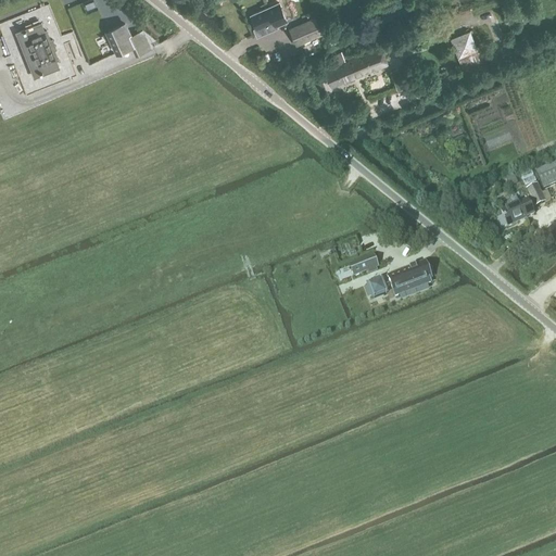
[(98,1),(64,13),(70,26),(102,14),(98,1)]
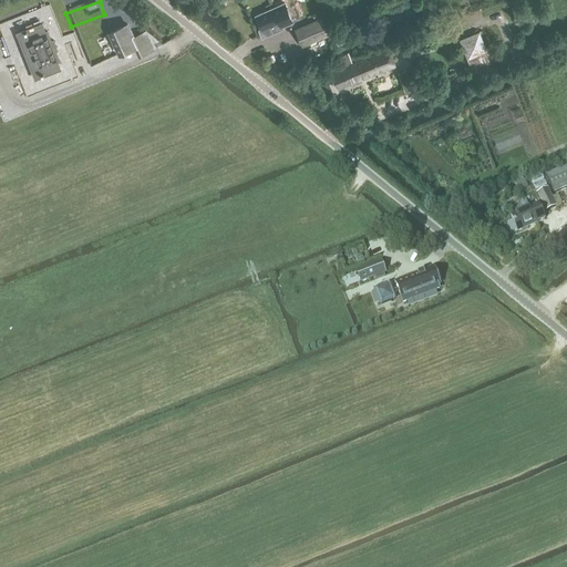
[(274,8),(255,16),(261,30),(279,23),(280,27),(292,21),(285,2),(274,8)]
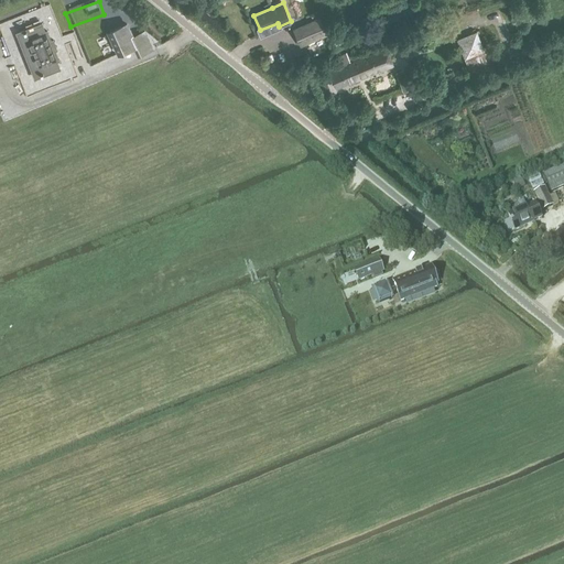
[(320,17),(292,29),(301,46),(328,34),(320,17)]
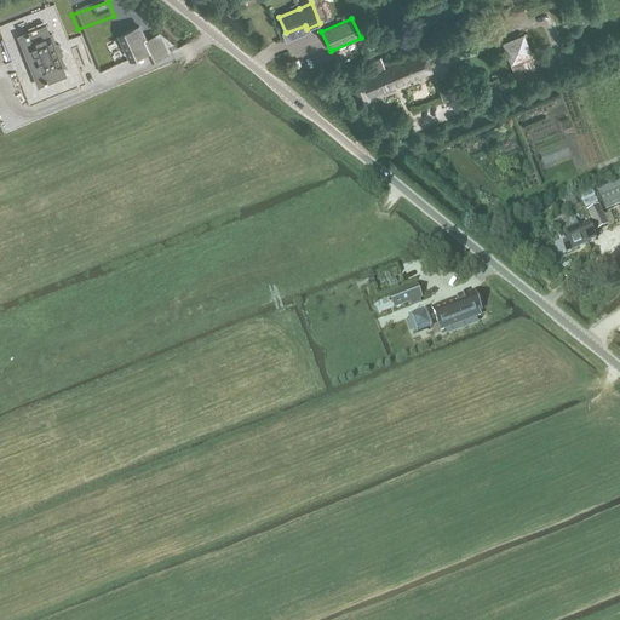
[(141,24),(118,34),(130,61),(148,53),(151,62),(170,55),(160,33),(147,38),(141,24)]
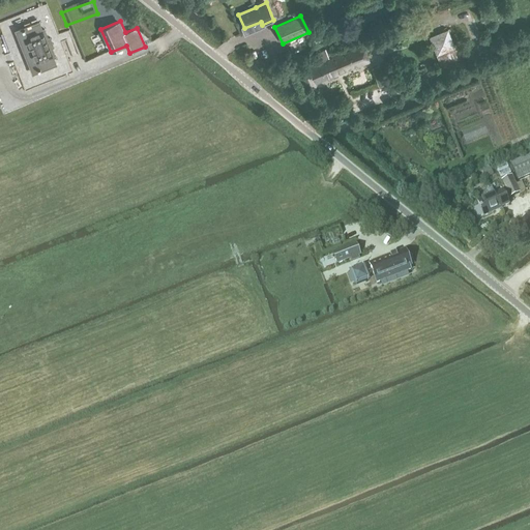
[(41,22),(16,32),(32,72),(58,62),(41,22)]
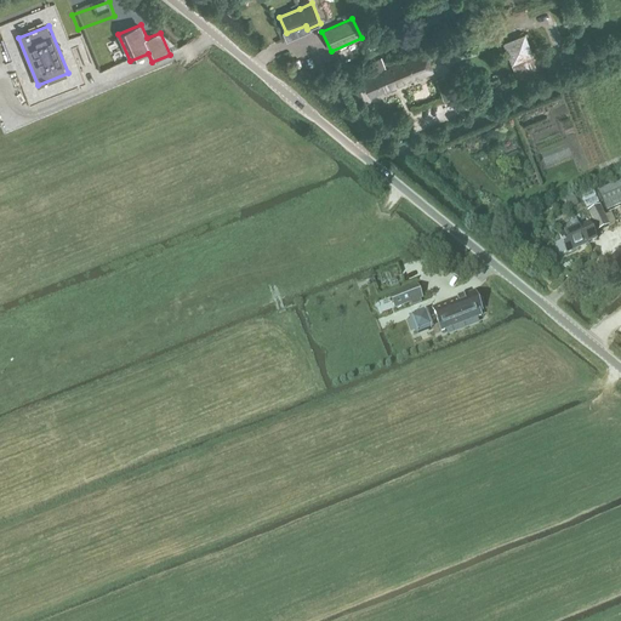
[(525,34),(502,43),(512,66),(534,56),(525,34)]
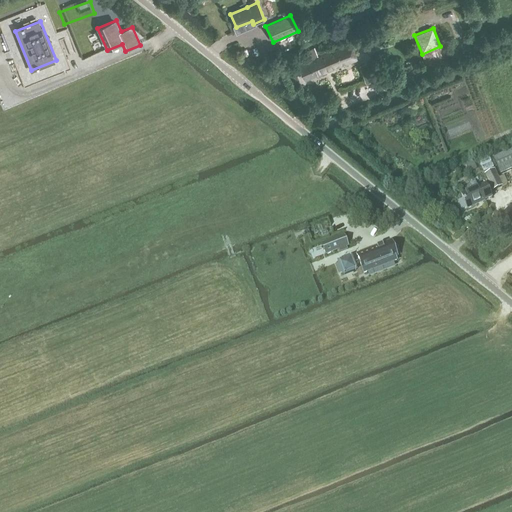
[(358,60),(351,42),(318,56),(314,47),(306,50),(309,59),(298,64),(305,81),(316,76),(317,78),(323,75),(323,74),(358,60)]
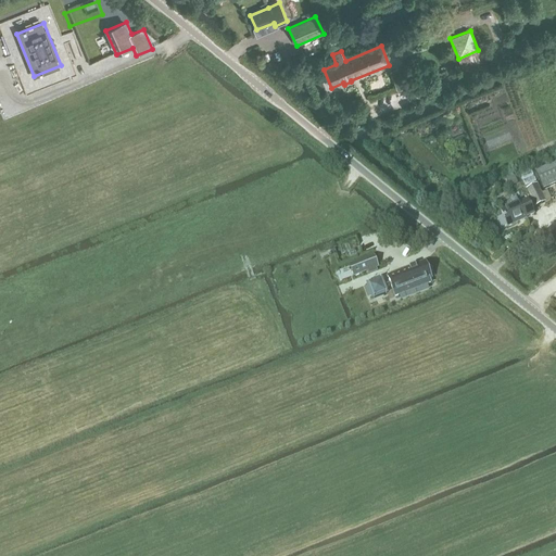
[(555,161),(534,172),(543,191),(555,185),(555,161)]
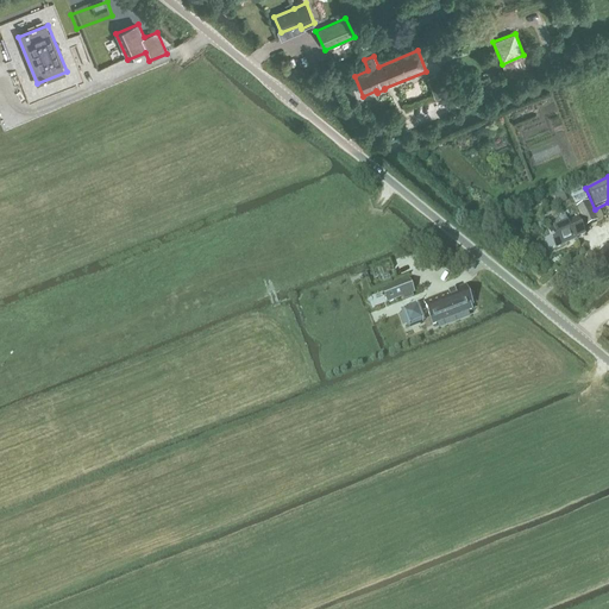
[(598,223),(597,221),(592,212),(588,200),(576,205),(585,227),(598,223)]
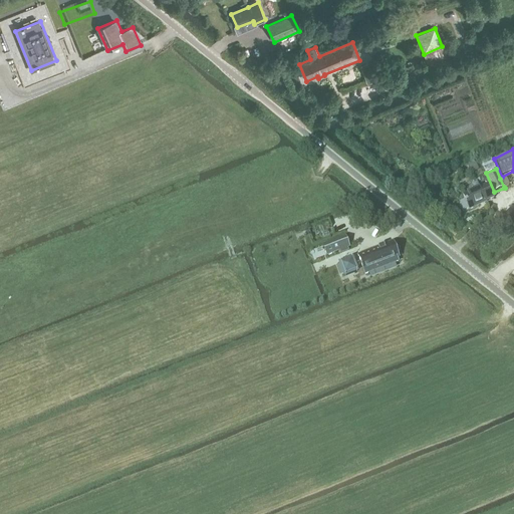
[(470,211),(487,203),(488,202),(494,199),(489,185),(464,196),(470,211)]
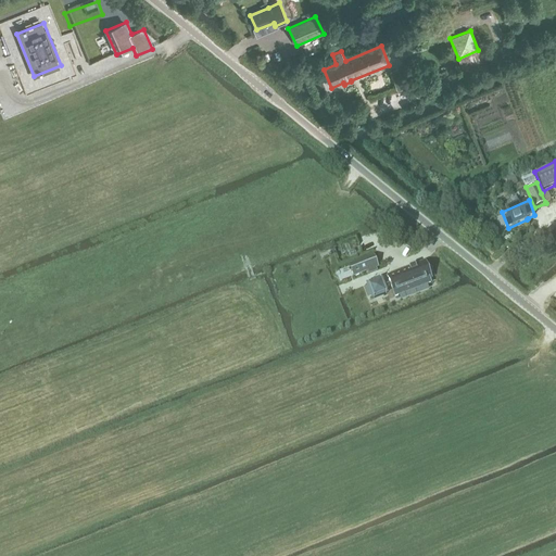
[(546,245),(555,242),(552,235),(543,238),(546,245)]
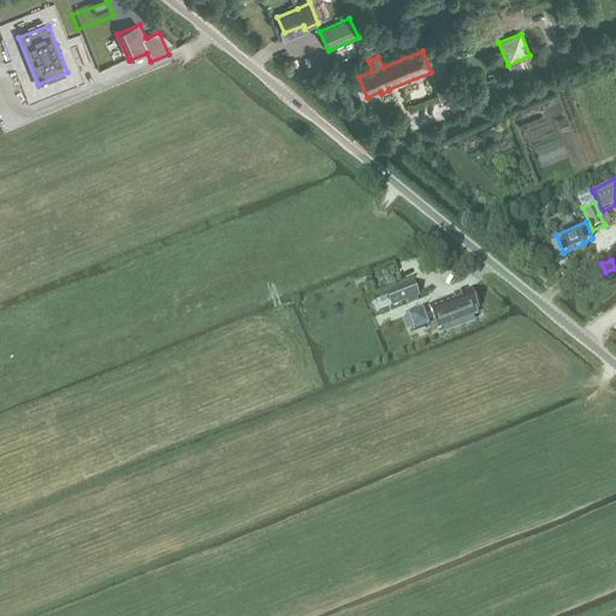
[(414,284),(388,295),(392,307),(408,301),(409,304),(419,301),(418,297),(419,296),(414,284)]
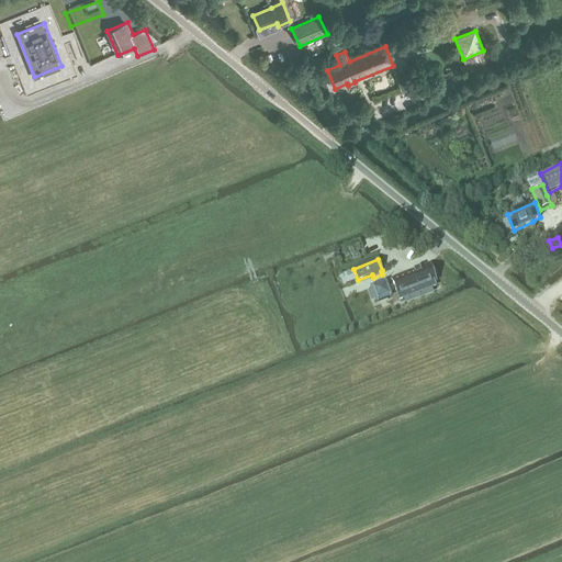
[(348,260),(333,268),(346,295),(349,294),(361,289),(348,260)]
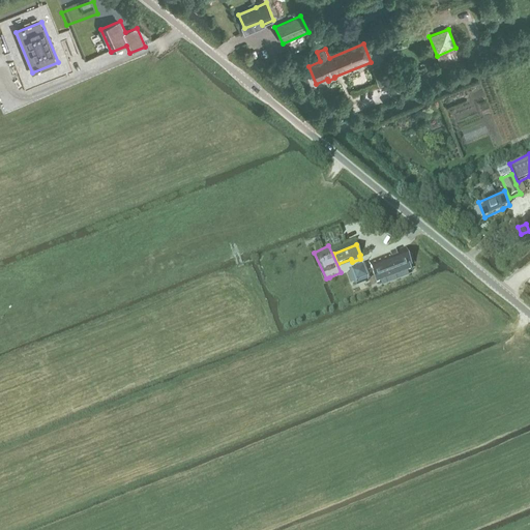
[(362,266),(348,271),(354,286),(367,281),(366,276),(373,273),(377,284),(412,270),(405,252),(370,265),(372,270),(364,273),(362,266)]
